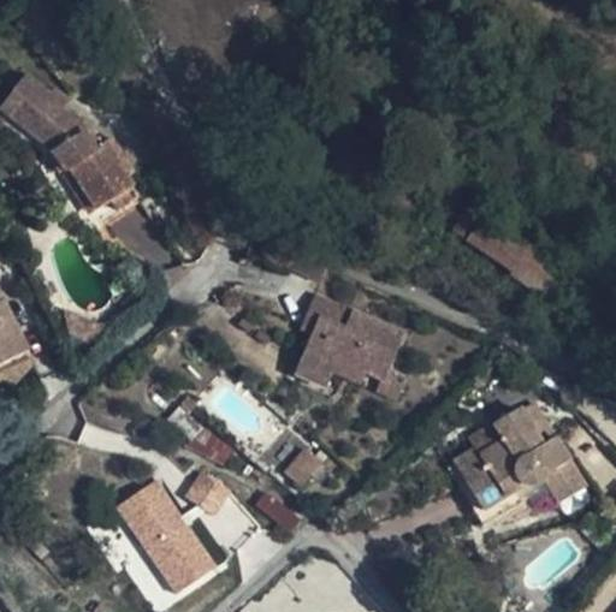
[(27,71),(12,91),(22,99),(9,117),(51,149),(65,172),(70,168),(96,208),(110,200),(117,209),(140,195),(125,174),(134,168),(112,135),(99,143),(82,118),(67,106),(72,99),(63,91),(57,87),(52,91),(27,71)]
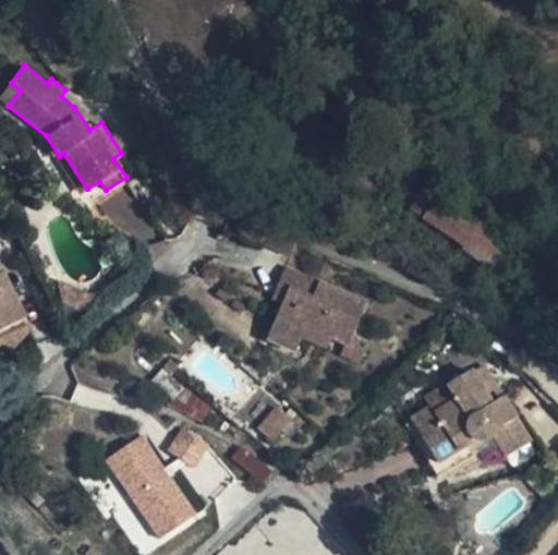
[(20,89),(11,83),(0,95),(0,99),(8,106),(20,89)]
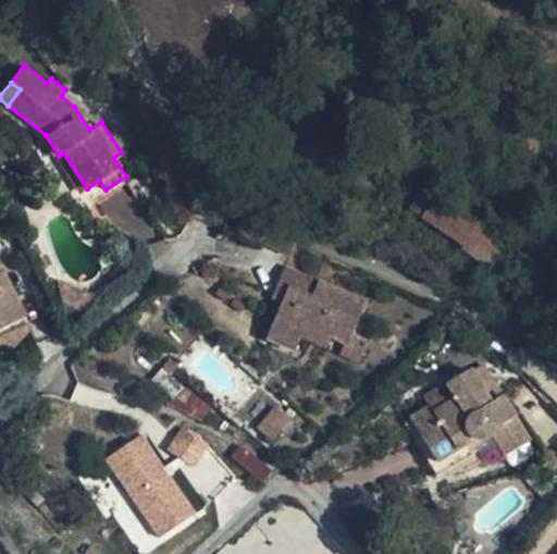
[(78,193),(87,188),(63,152),(59,156),(54,158),(78,193)]
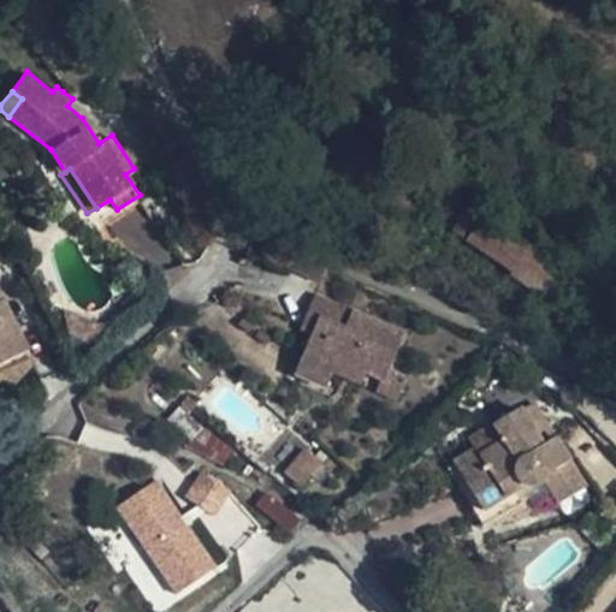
[(483,218),(468,238),(513,271),(510,274),(538,292),(552,273),(548,268),(560,249),(480,195),(471,208),(483,218)]
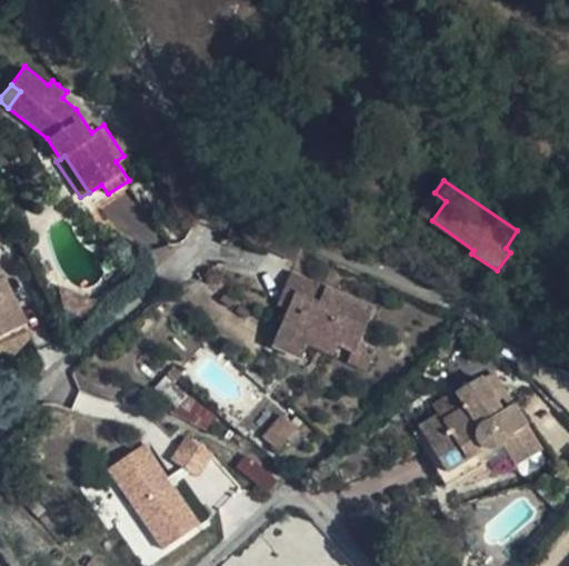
[(419,212),(432,220),(446,201),(435,192),(432,191),(419,212)]
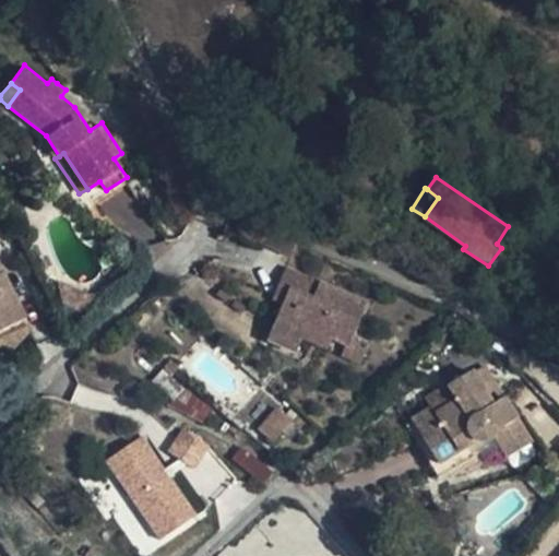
[(0,327),(24,315),(0,265),(0,327)]
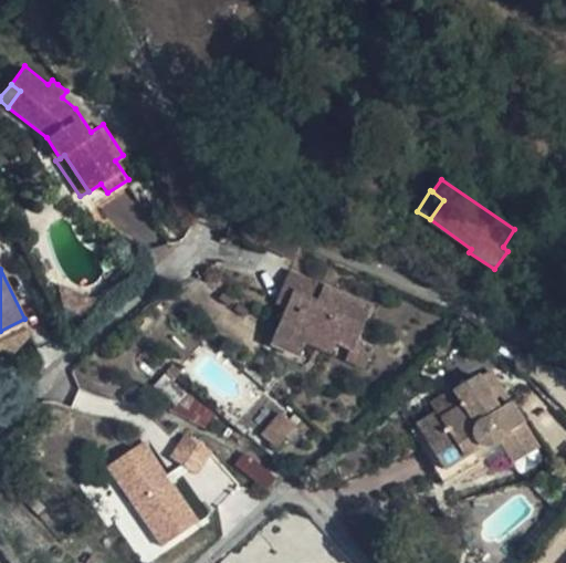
[(290,270),(283,285),(293,290),(285,305),(271,341),(299,354),(304,340),(310,330),(334,340),(349,346),(352,347),(355,340),(369,304),(290,270)]
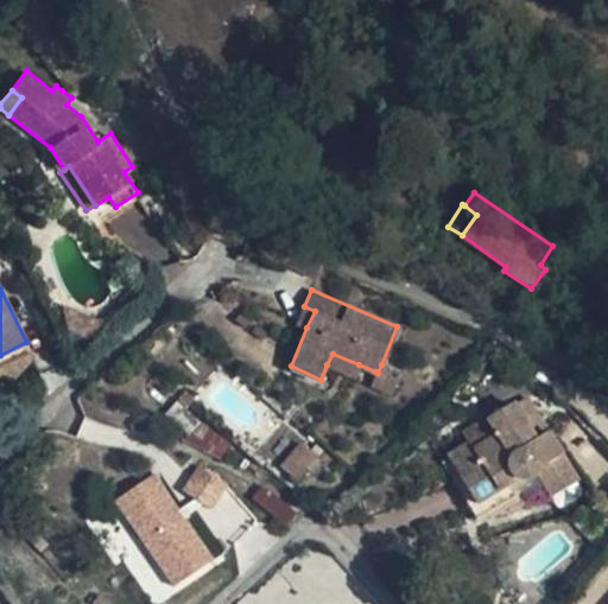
[(306,328),(315,311),(304,306),(296,324),(306,328)]
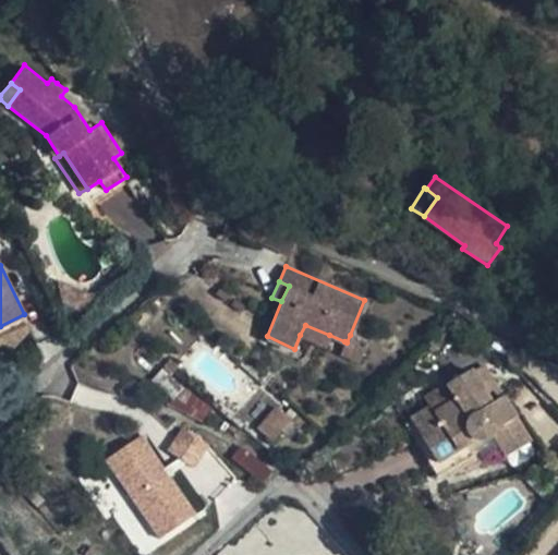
[(0,346),(2,345),(12,350),(31,330),(26,322),(0,334),(0,346)]
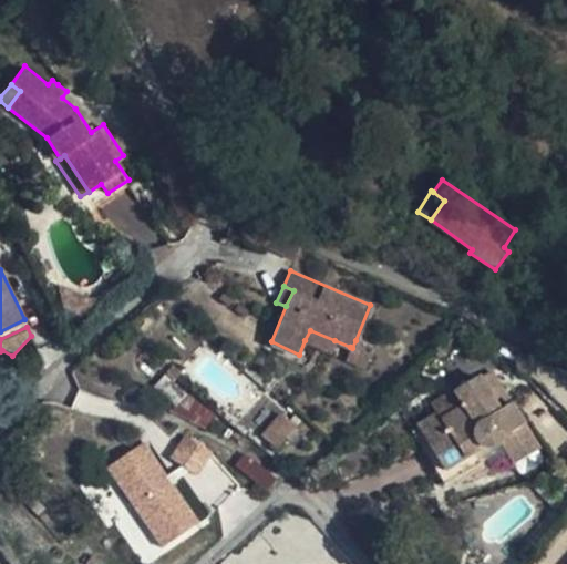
[(330,351),(334,340),(310,330),(305,340),(330,351)]
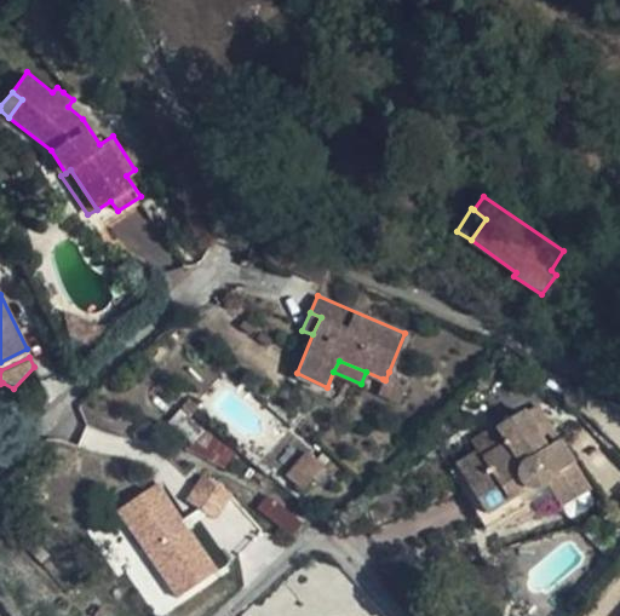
[(408,380),(389,372),(385,380),(383,379),(379,391),(400,399),(408,380)]
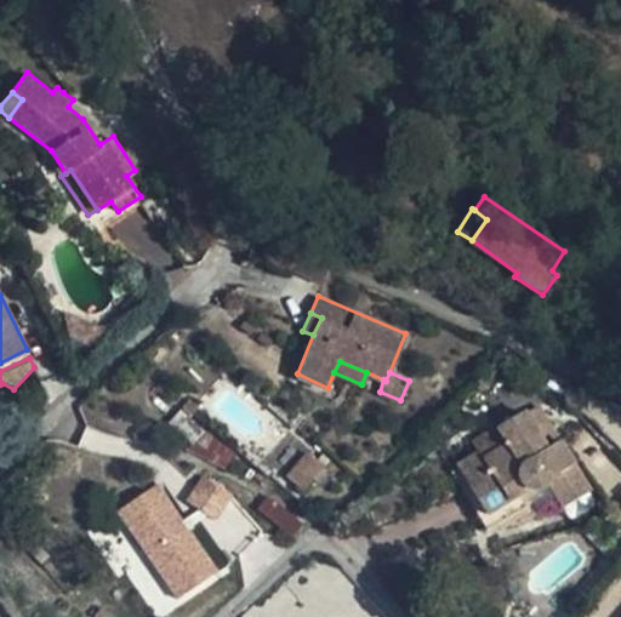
[(503,443),(483,457),(490,469),(468,483),(486,513),(520,493),(530,508),(554,493),(562,506),(591,487),(560,440),(547,447),(524,410),(495,428),(503,443)]
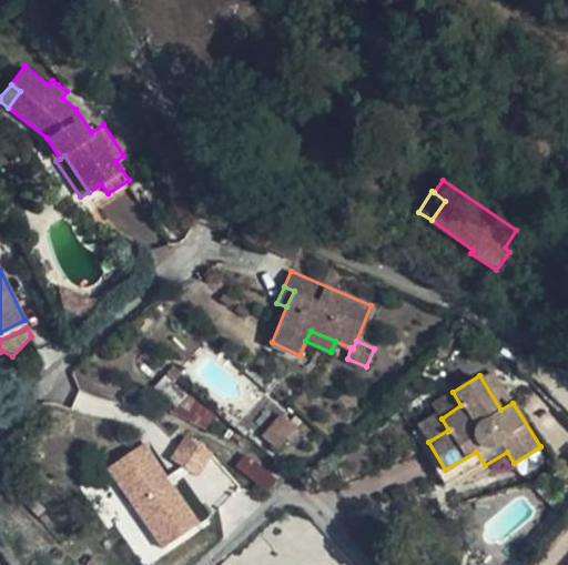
[(433,403),(442,419),(460,405),(453,392),(433,403)]
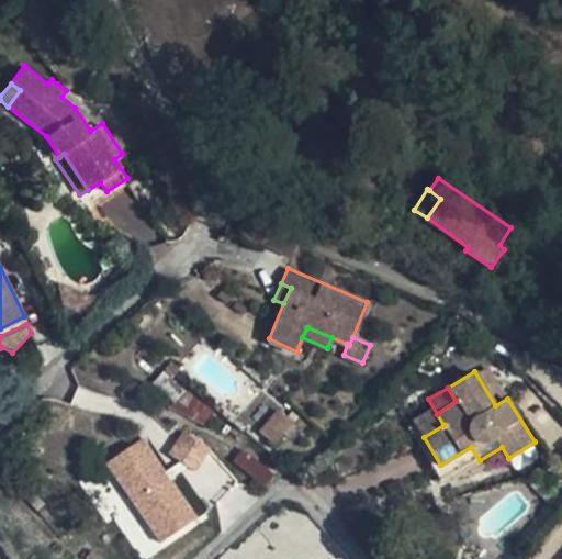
[(288,427),(290,423),(276,411),(257,435),(271,446),(281,435),(288,427)]
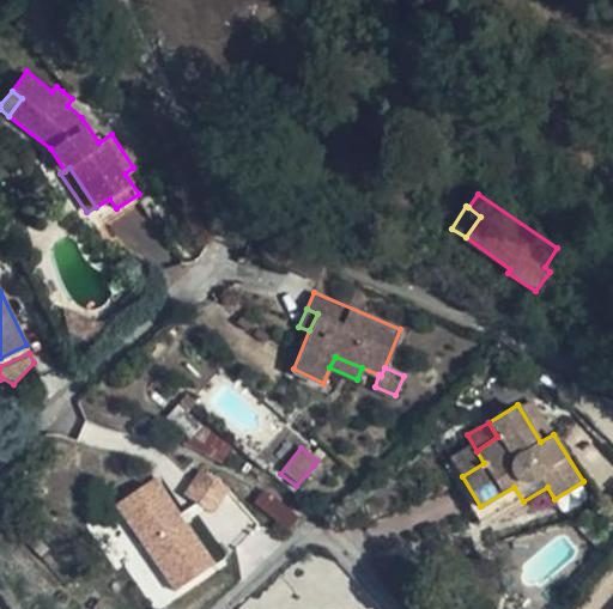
[(196,464),(183,494),(217,509),(229,479),(196,464)]
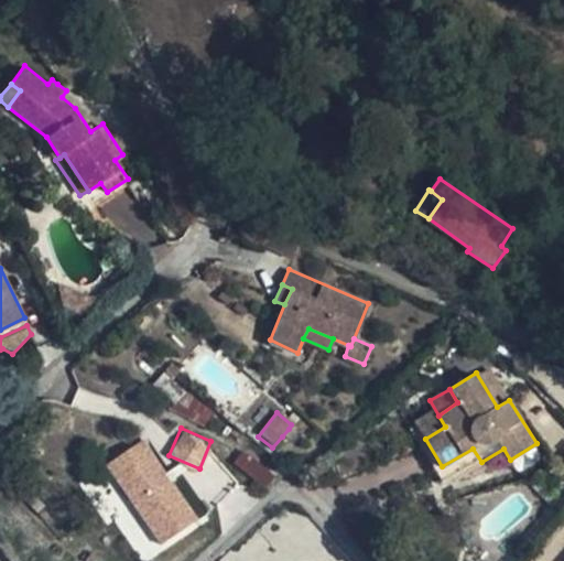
[(293,432),(289,429),(282,437),(286,441),(293,432)]
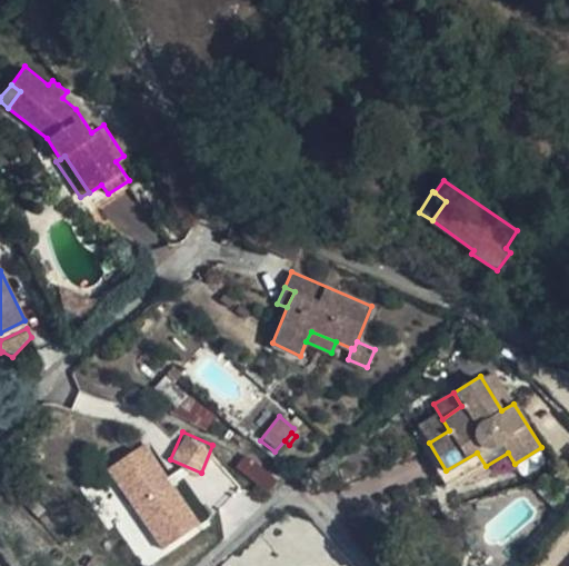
[(146,438),(106,464),(160,548),(200,523),(146,438)]
